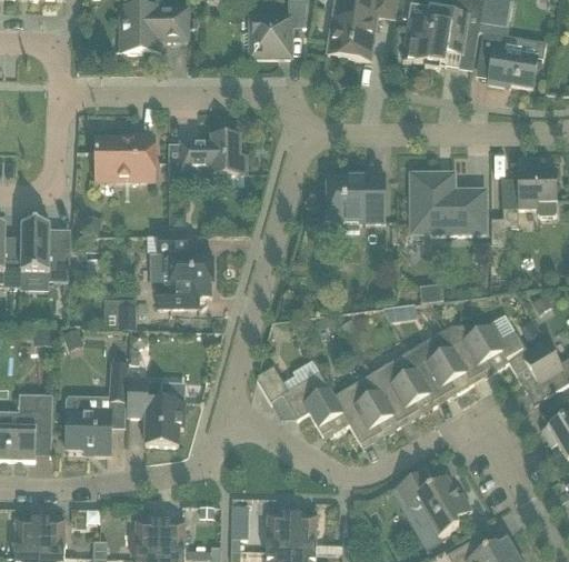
[(288,0),(288,17),(248,16),(248,30),(243,30),(243,46),(252,46),(252,54),(278,56),(278,52),(285,52),(285,54),(290,54),(290,26),(306,26),(305,0),(288,0)]
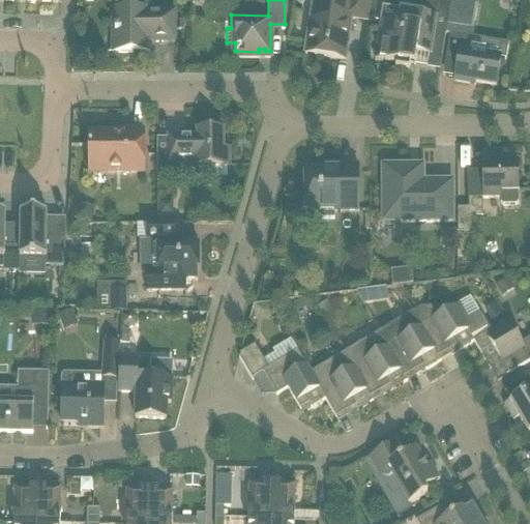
[(367,18),(370,0),(312,0),(306,39),(317,41),(315,51),(346,56),(352,16),(367,18)]
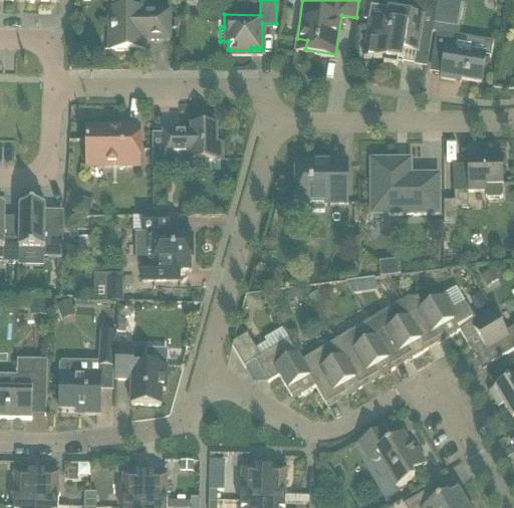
[(363,52),(363,53),(384,57),(383,61),(397,63),(400,46),(404,46),(405,42),(429,45),(432,28),(437,0),(410,0),(409,8),(397,6),(398,2),(389,0),(388,4),(384,4),(382,18),(369,16),(368,21),(365,40),(370,41),(368,53),(363,52)]
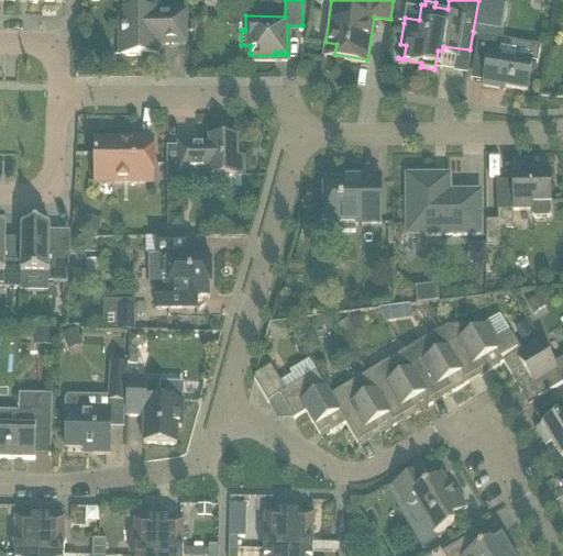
[(478,0),(473,31),(478,32),(474,57),(486,59),(483,81),(498,84),(499,81),(527,86),(532,51),(518,48),(520,36),(503,33),(508,0),(478,0)]
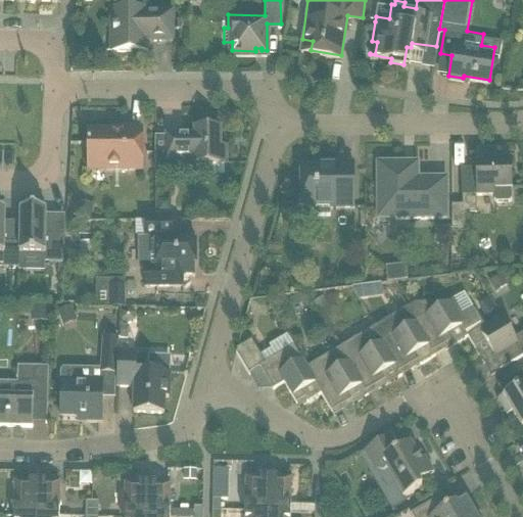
[(111,30),(114,30),(114,46),(105,46),(105,47),(147,47),(147,46),(146,35),(153,35),(153,37),(173,36),(172,8),(146,9),(146,5),(111,5),(111,30)]
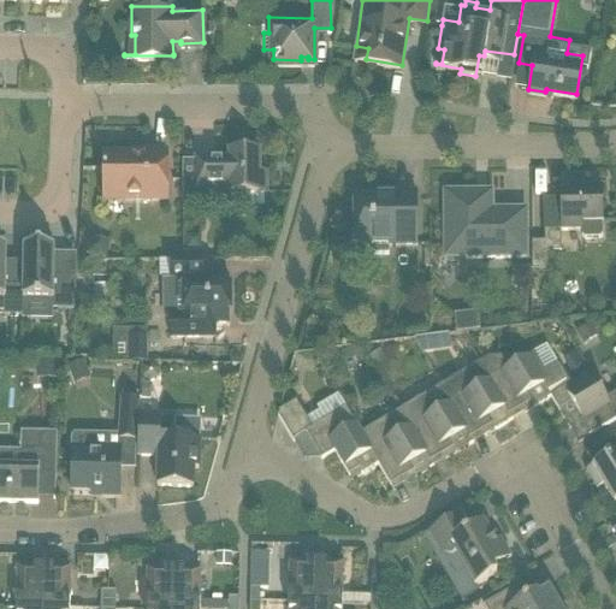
[(196,153),(196,177),(196,184),(229,183),(230,189),(266,189),(266,167),(260,167),(260,146),(229,146),(229,153),(196,153)]
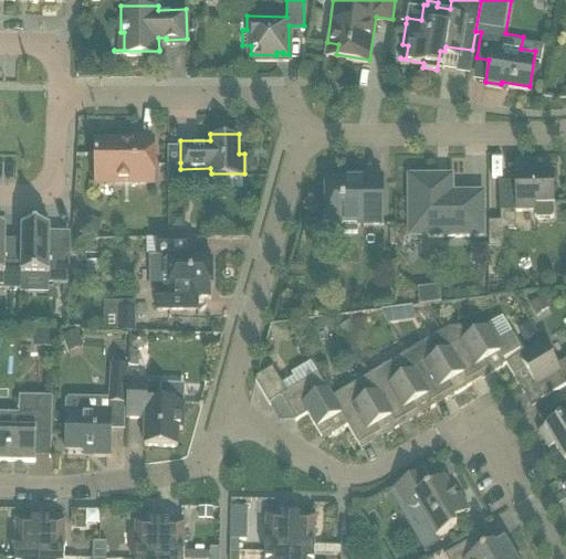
[(95,137),(95,159),(95,176),(115,176),(115,180),(154,180),(154,135),(133,135),(133,139),(122,139),(122,137),(95,137)]
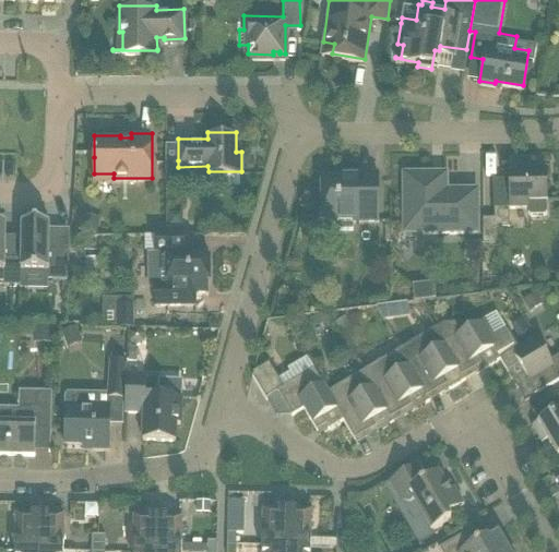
[(482,214),(483,240),(498,240),(497,224),(509,224),(509,204),(527,203),(527,208),(530,211),(545,211),(547,208),(547,199),(546,165),(526,165),(526,169),(508,169),(508,176),(492,176),(494,214),(482,214)]
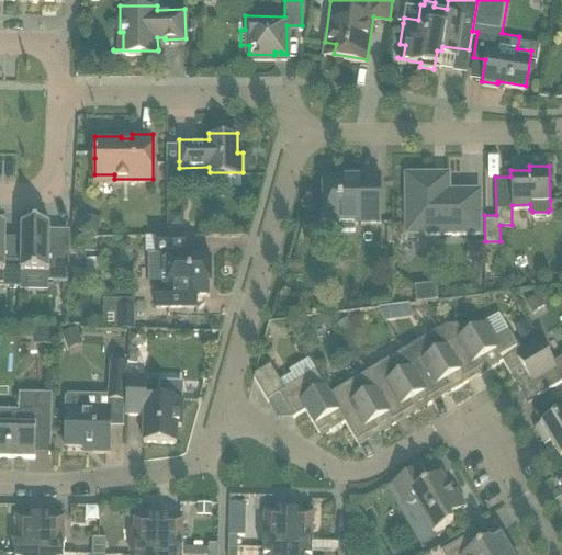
[(380,218),(380,171),(361,171),(361,176),(324,176),(324,197),(317,197),(317,221),(318,221),(318,215),(338,215),(338,221),(339,221),(339,218),(380,218)]
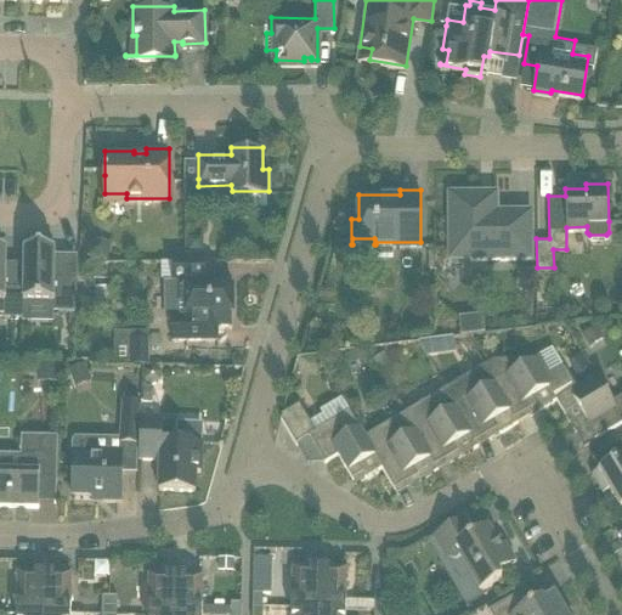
[(450,237),(450,255),(454,261),(465,261),(470,255),(532,255),(531,232),(531,208),(497,208),(497,198),(481,198),(481,190),(456,190),(457,213),(448,213),(450,237)]
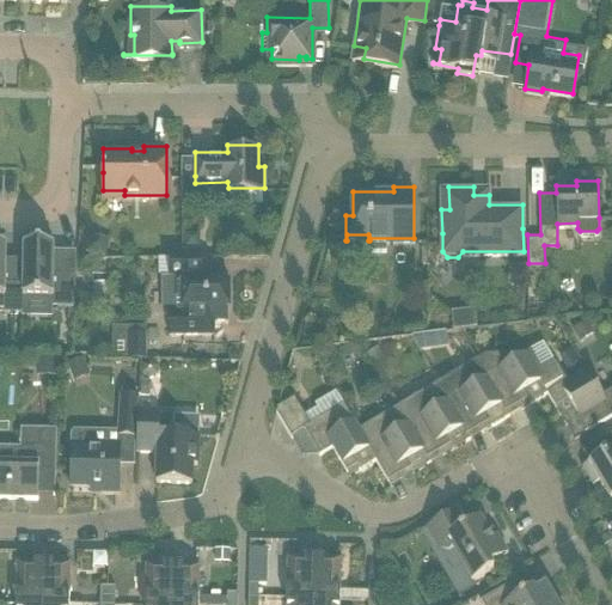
[(182,242),(199,242),(197,226),(182,226),(182,242)]
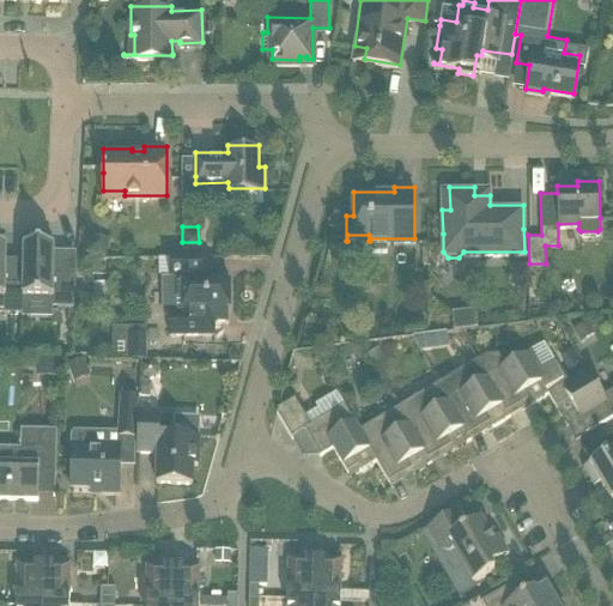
[(47,242),(47,238),(31,238),(31,242),(24,242),(23,295),(53,295),(53,301),(73,302),(74,271),(53,271),(54,242),(47,242)]
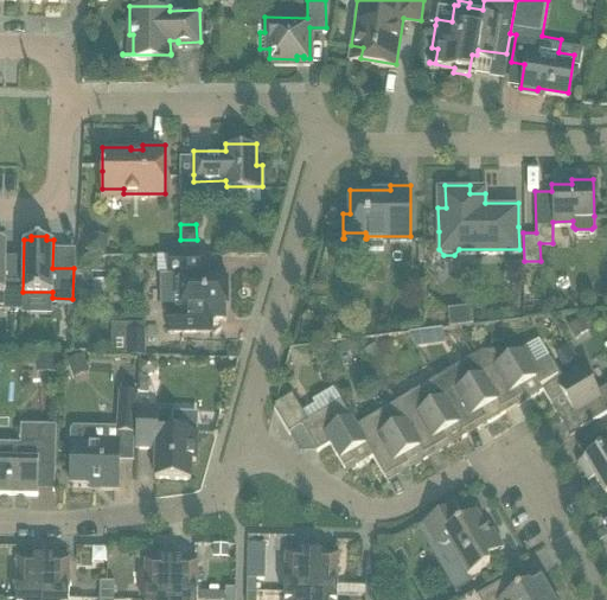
[(4,308),(20,308),(20,279),(5,279),(6,240),(0,238),(0,302),(4,302),(4,308)]
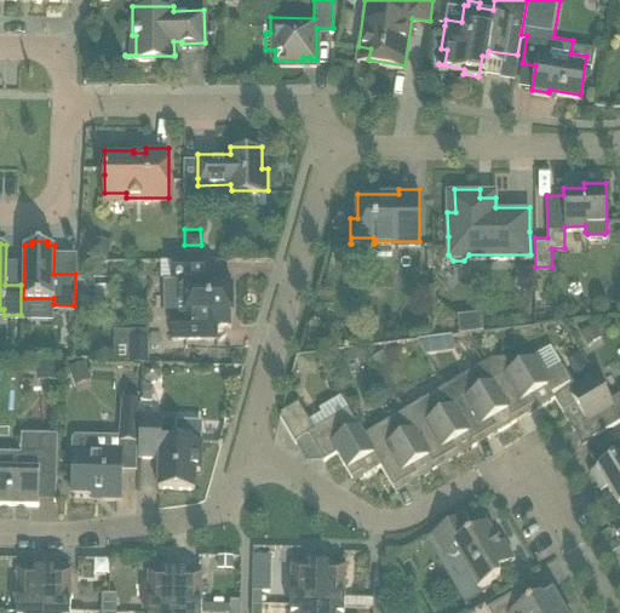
[(164,315),(172,316),(172,336),(217,336),(217,320),(230,320),(230,290),(229,290),(229,282),(230,282),(230,274),(212,274),(212,256),(171,257),(171,275),(164,276),(164,315)]
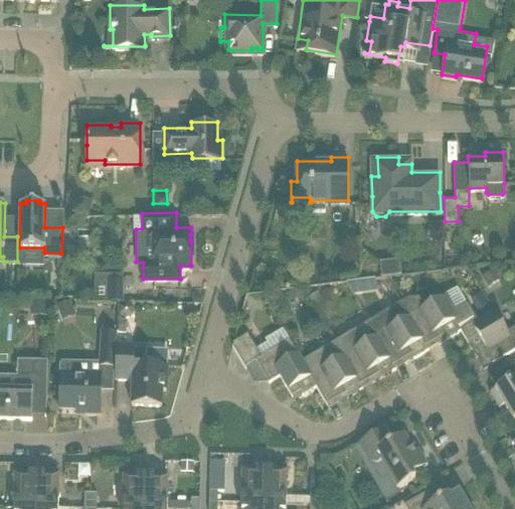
[(433,221),(433,237),(443,237),(443,221),(433,221)]
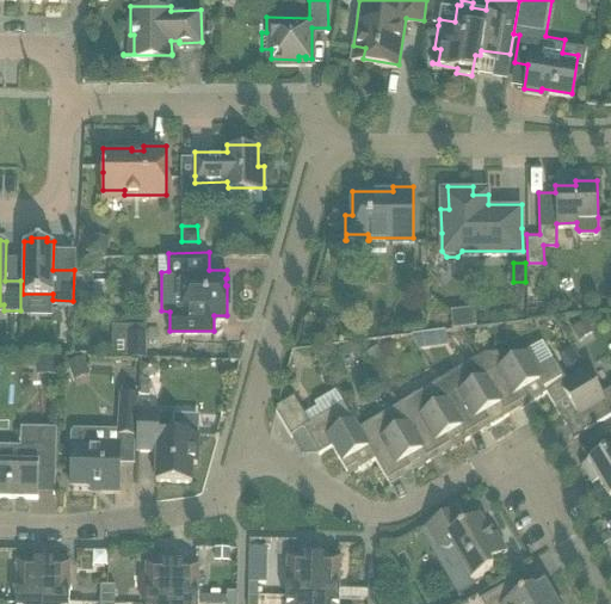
[(586,315),(573,324),(580,334),(593,326),(586,315)]
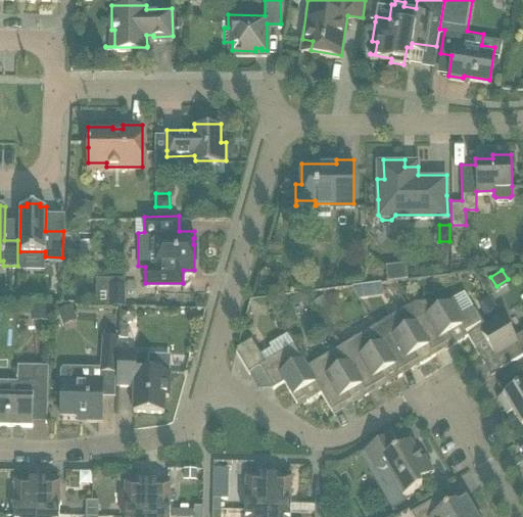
[(125,302),(125,281),(112,280),(111,275),(96,275),(96,301),(125,302)]
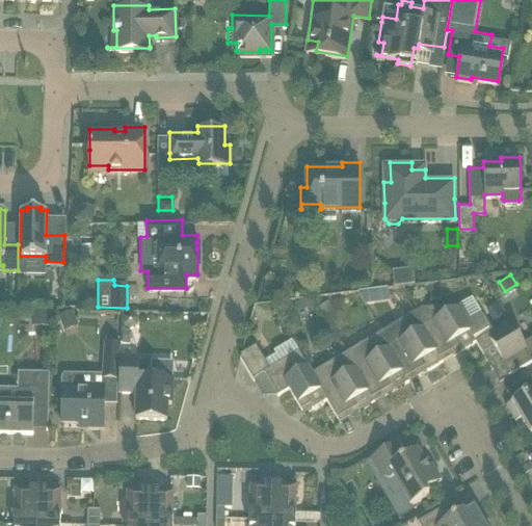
[(400,283),(388,285),(389,293),(401,292),(400,283)]
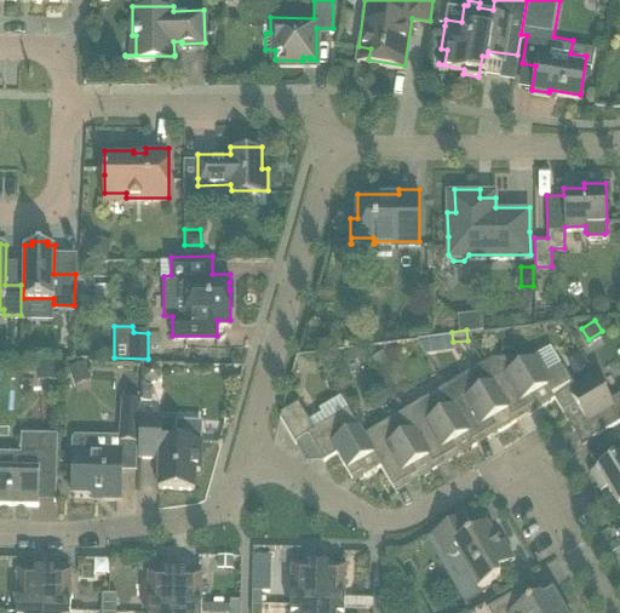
[(434,334),(417,336),(426,351),(436,350),(434,334)]
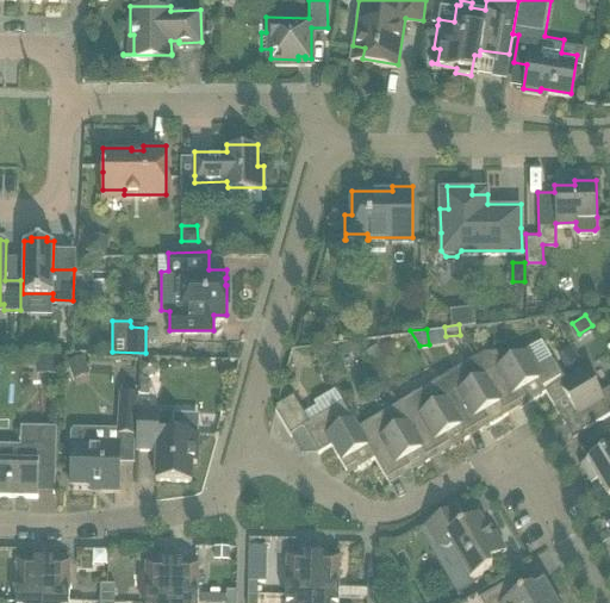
[(342,349),(359,347),(359,339),(341,341),(342,349)]
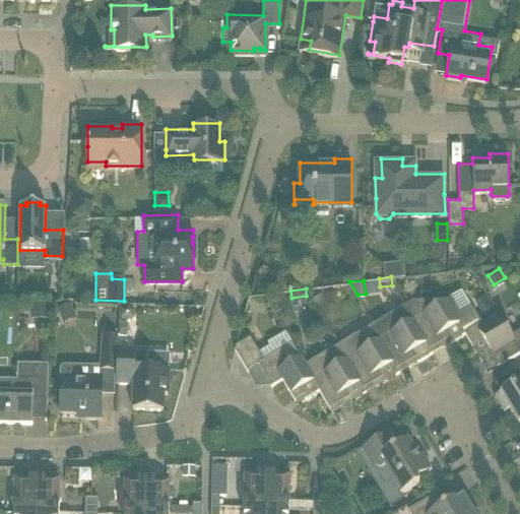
[(317,303),(326,298),(322,290),(313,295),(317,303)]
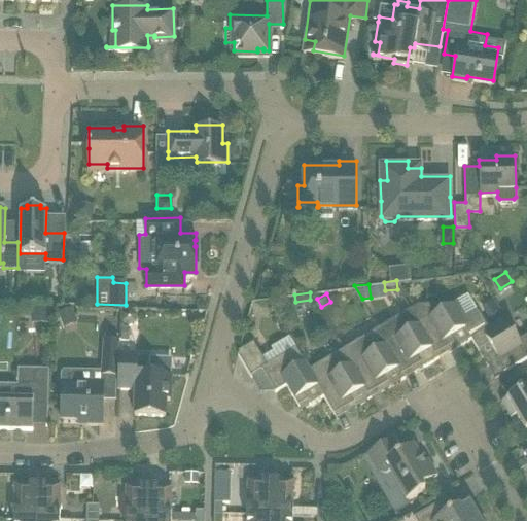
[(490,316),(501,310),(493,296),(482,302),(490,316)]
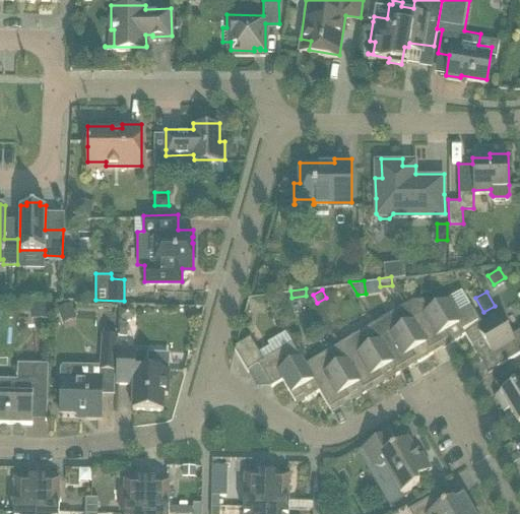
[(403,303),(432,350),(433,349),(431,345),(441,339),(443,343),(465,330),(464,328),(462,325),(480,314),(473,302),(460,309),(451,293),(429,306),(424,297),(414,297),(403,303)]
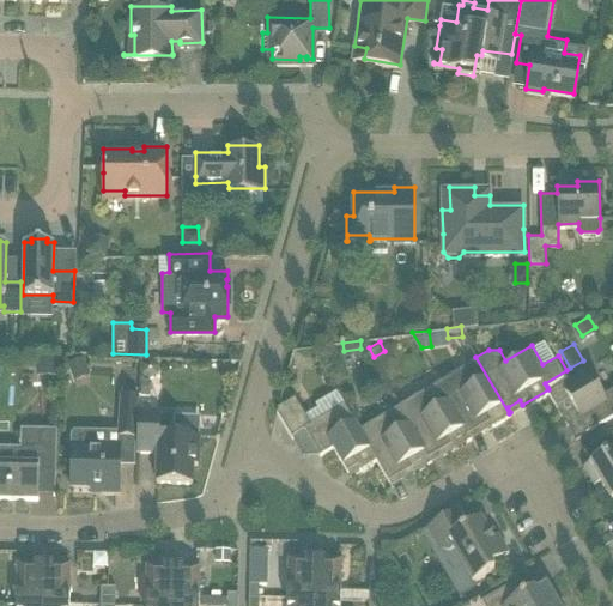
[(36,369),(54,369),(53,353),(36,353),(36,369)]
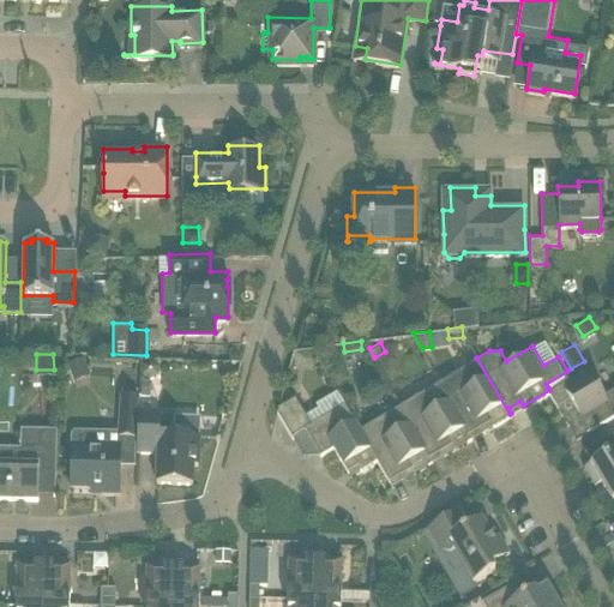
[(89,370),(83,354),(67,360),(73,376),(89,370)]
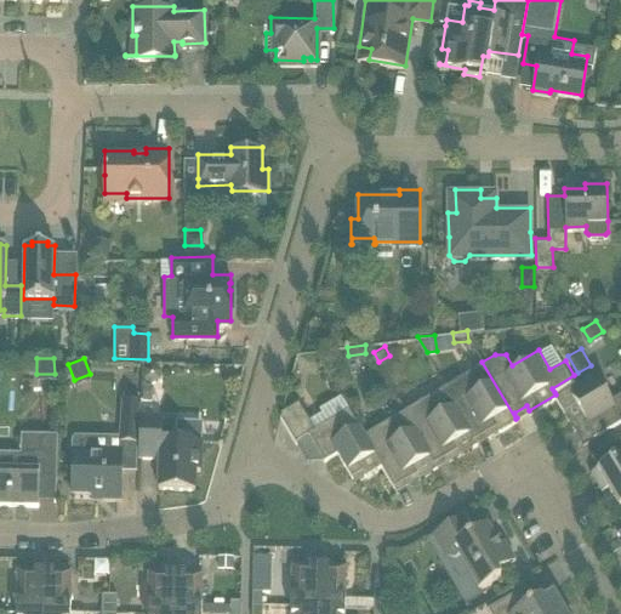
[(491,433),(516,419),(482,362),(443,386),(468,430),(476,441),(472,443),(473,444),(477,442),(474,436),(488,428),(491,433)]
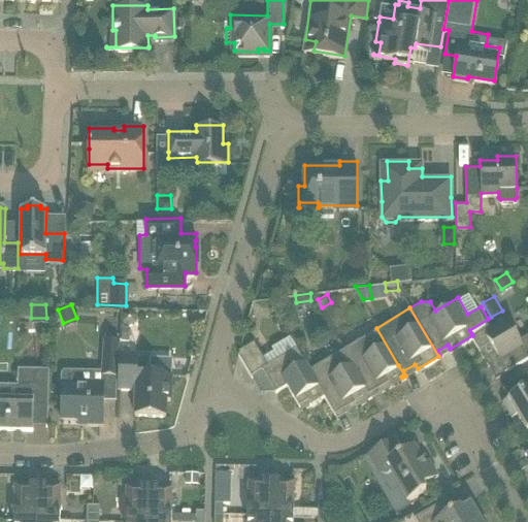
[(505,369),(527,355),(527,330),(520,336),(505,313),(471,333),(472,335),(480,348),(490,340),(499,355),(497,356),(505,369)]
